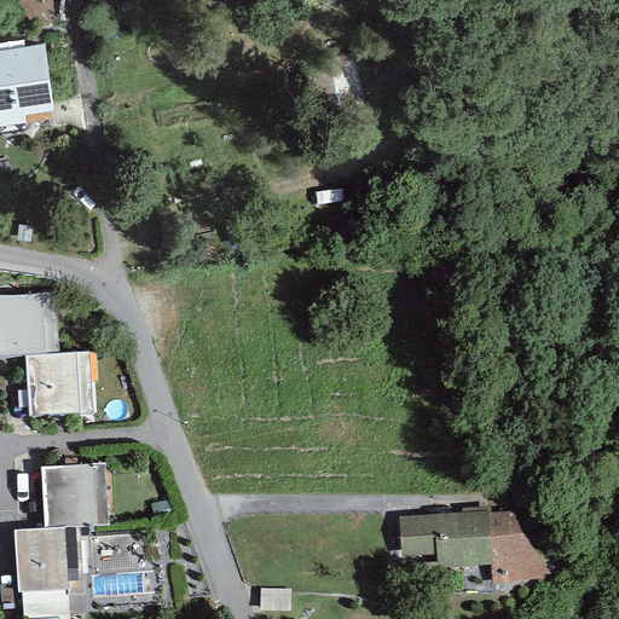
[(0,119),(53,114),(44,46),(0,51),(0,119)]
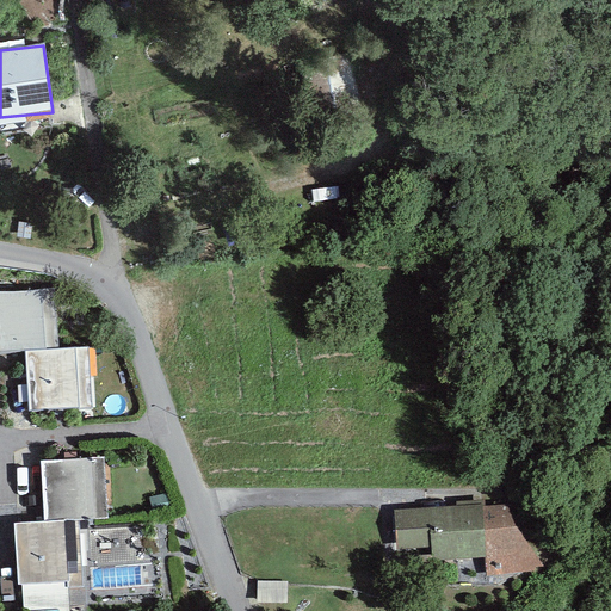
[(51,289),(0,292),(0,357),(26,355),(32,411),(129,401),(123,339),(57,345),(51,289)]
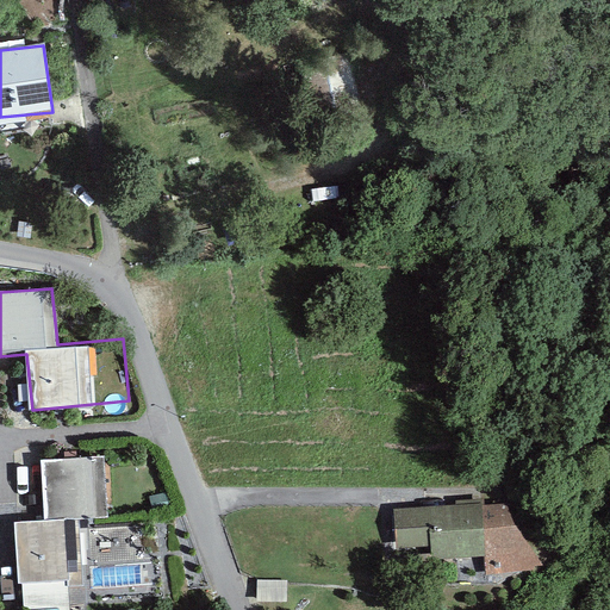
[(105,456),(42,461),(47,522),(16,523),(22,609),(68,609),(85,609),(79,521),(110,520),(105,456)]
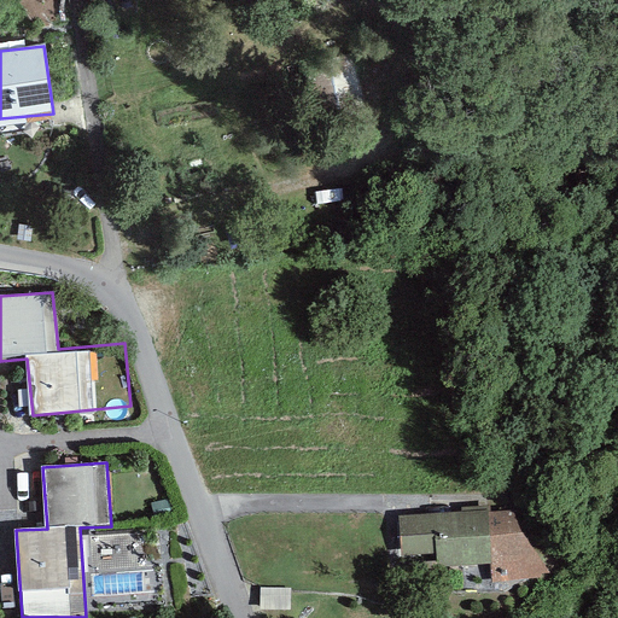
[(509,508),(487,509),(490,561),(491,582),(552,575),(509,508)]
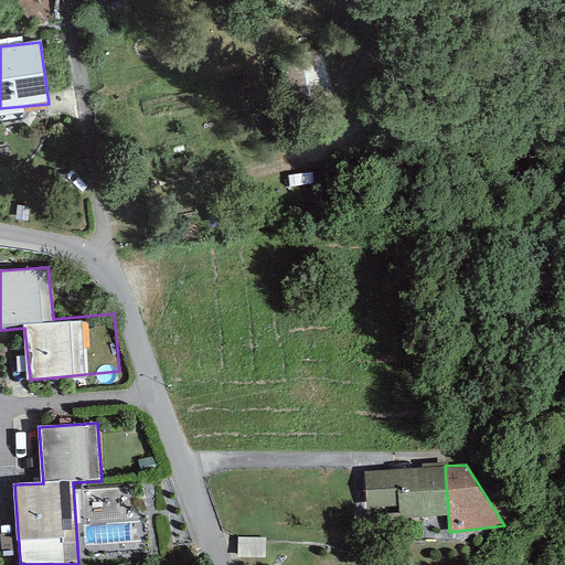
[(448,513),(445,466),(364,472),(366,507),(397,504),(397,516),(448,513)]
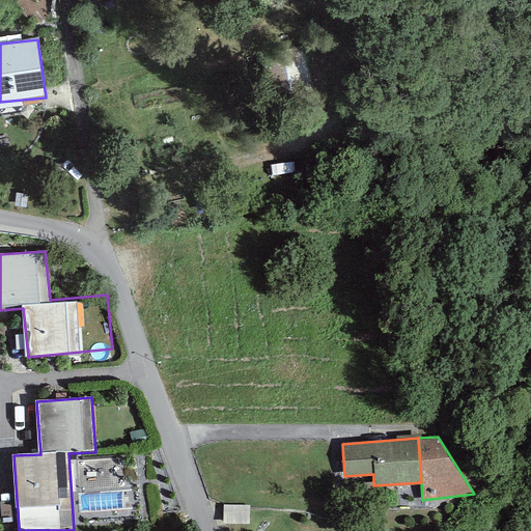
All buildings are outlined.
